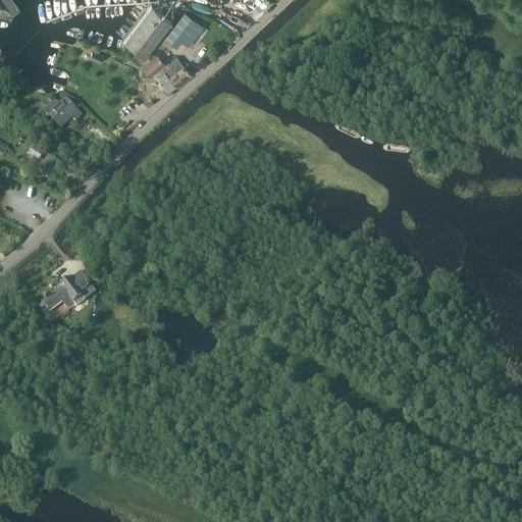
[(11,0),(1,0),(9,10),(16,6),(11,0)]
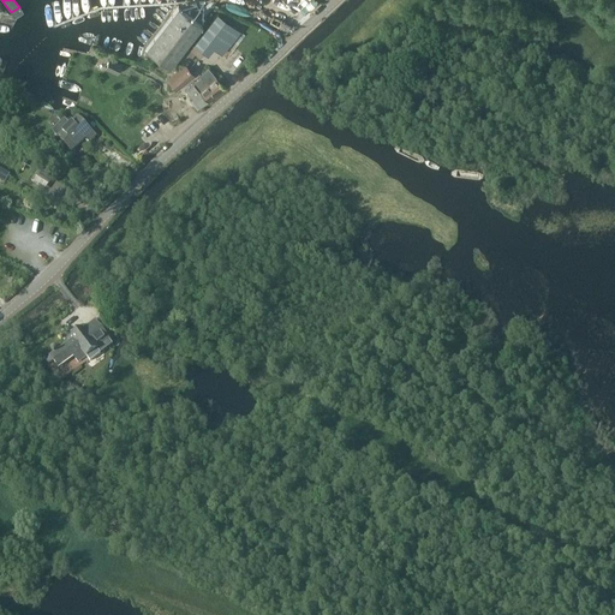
[(171,67),(202,25),(178,7),(147,49),(171,67)]
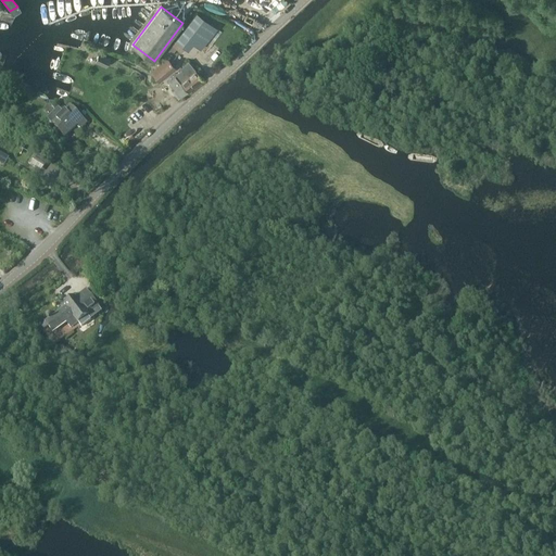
[(93,9),(76,15),(78,23),(97,17),(93,9)]
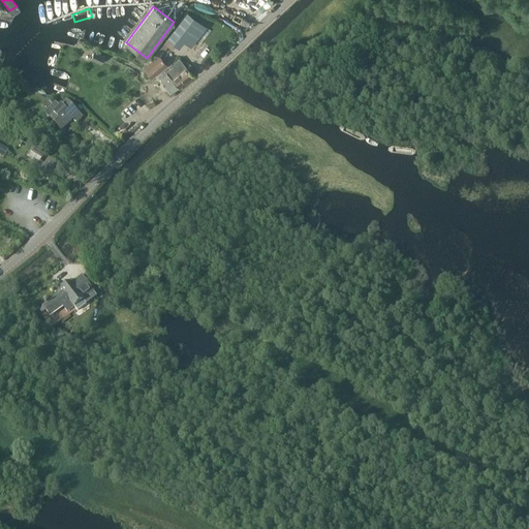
[(199,43),(210,29),(187,12),(167,38),(179,48),(184,40),(191,47),(195,40),(199,43)]
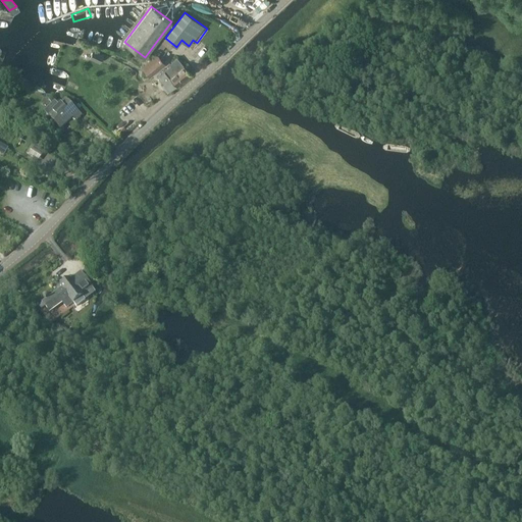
[(100,64),(104,55),(93,50),(89,59),(100,64)]
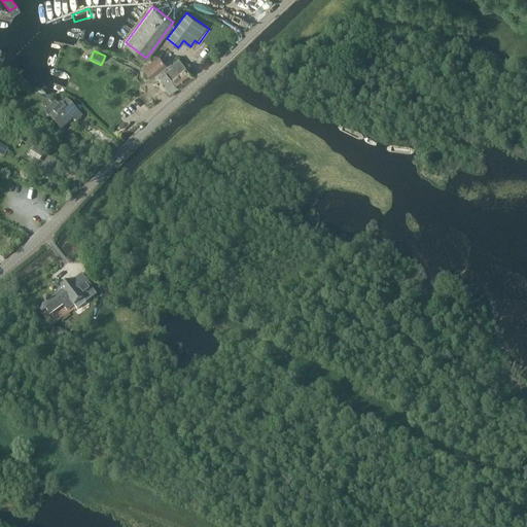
[(134,55),(131,60),(143,65),(145,59),(134,55)]
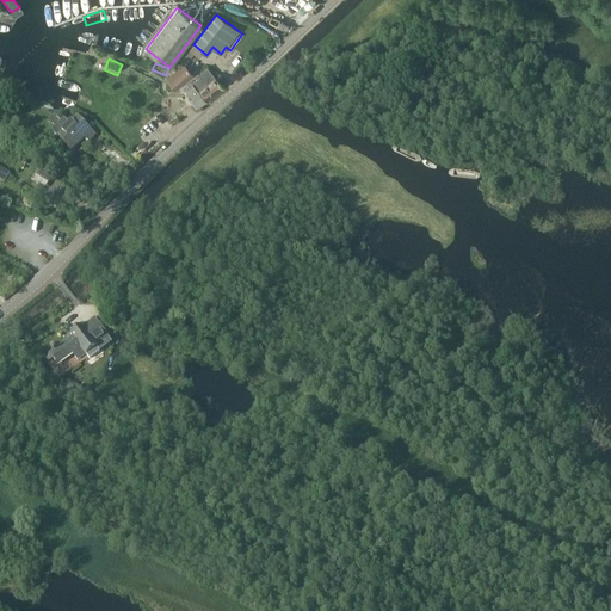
[(174,91),(192,75),(184,65),(166,79),(174,91)]
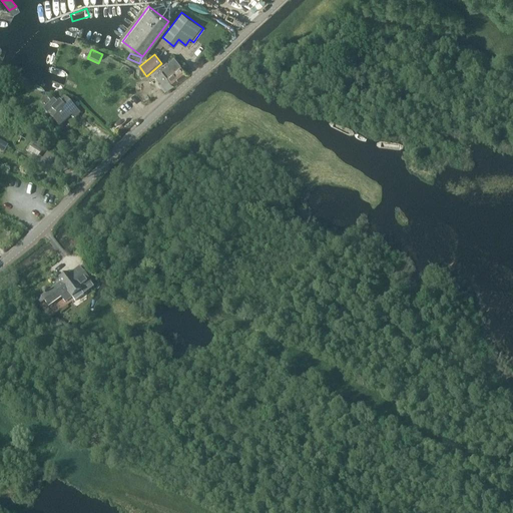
[(173,84),(186,73),(173,57),(167,63),(168,64),(161,70),(173,84)]
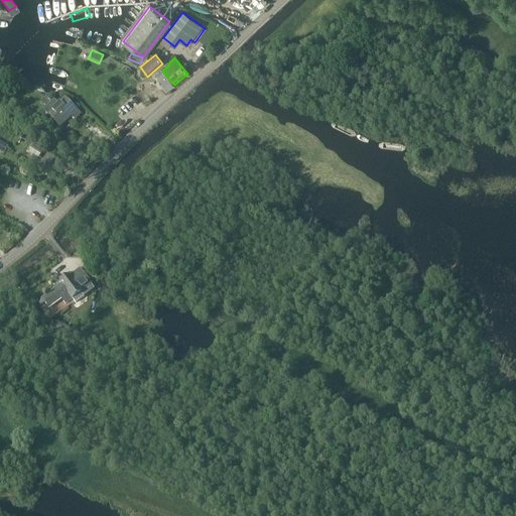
[(174,85),(162,71),(155,76),(167,91),(174,85)]
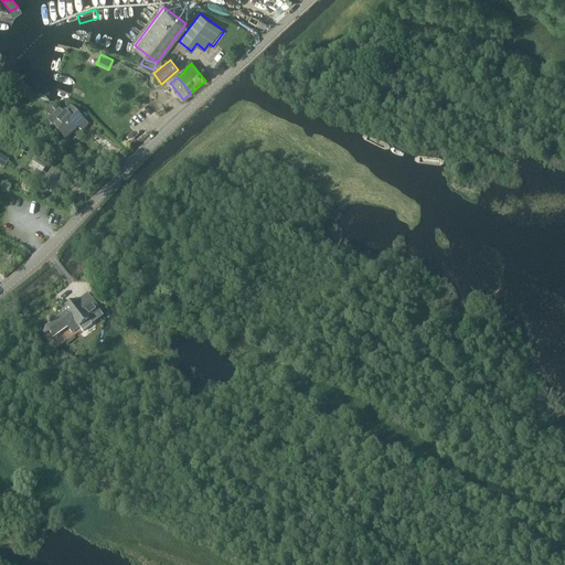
[(145,105),(140,109),(151,121),(156,117),(145,105)]
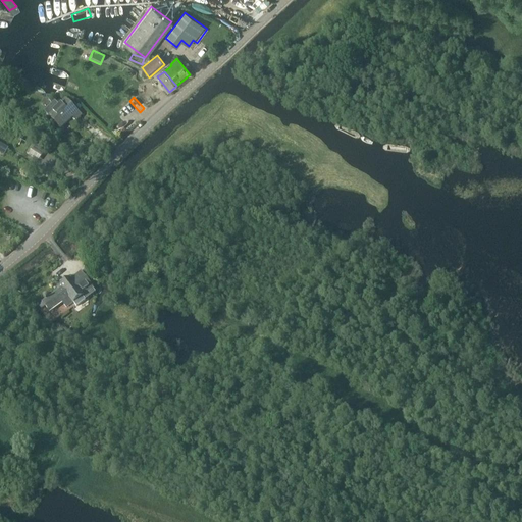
[(81,115),(66,100),(60,106),(55,101),(45,111),(49,116),(61,128),(72,117),(75,120),(81,115)]
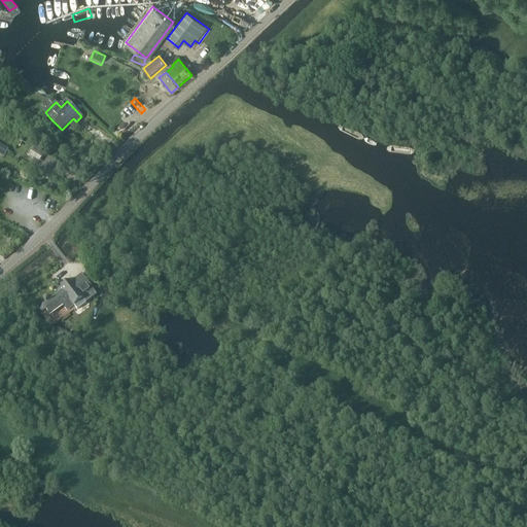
[(31,129),(36,121),(31,117),(26,125),(31,129)]
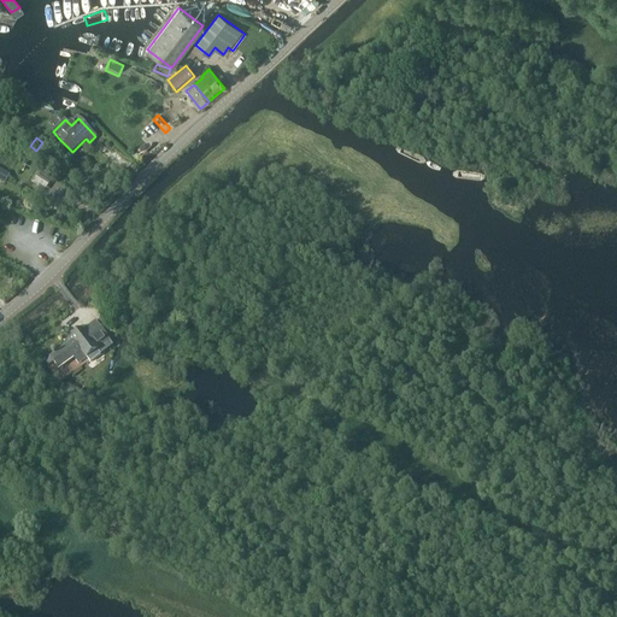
[(1,171),(0,172),(0,182),(5,186),(10,176),(1,171)]
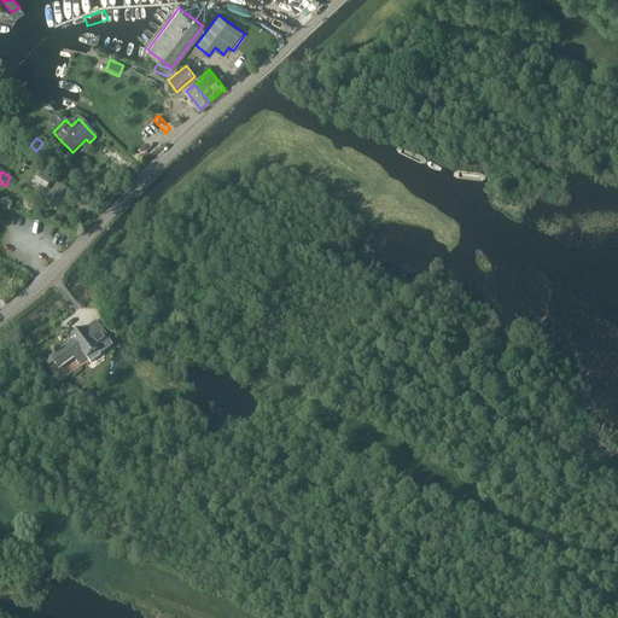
[(54,363),(59,369),(74,359),(79,365),(87,359),(91,363),(114,347),(95,324),(83,332),(82,331),(71,338),(74,342),(51,359),(52,360),(54,363)]
